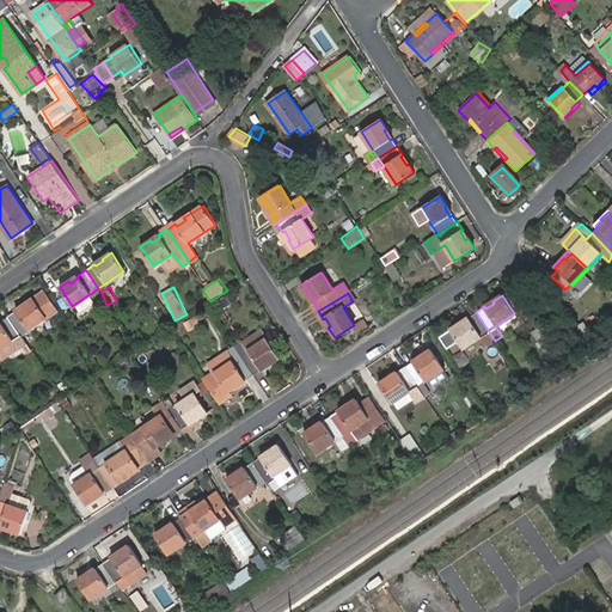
[(17,311),(8,316),(22,335),(48,318),(35,299),(26,305),(28,306),(19,312),(17,311)]
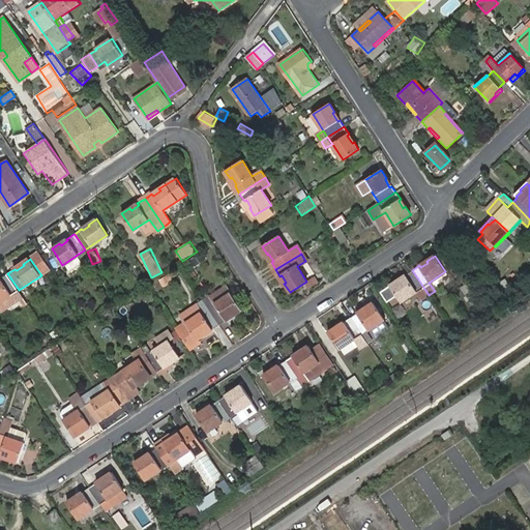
[(429,295),(412,270),(405,275),(406,276),(399,282),(398,280),(390,285),(401,301),(416,292),(421,300),(429,295)]
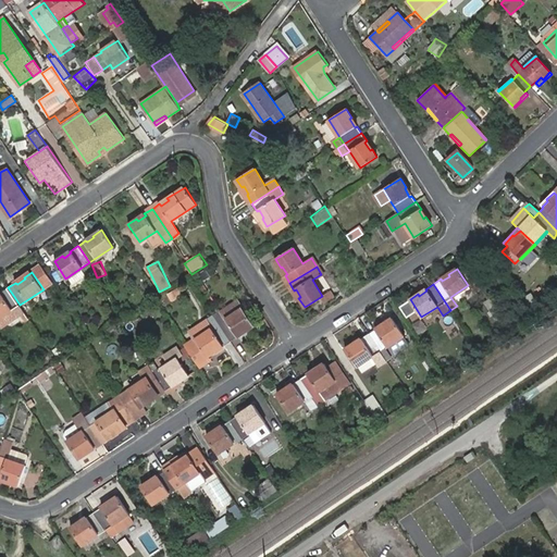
[(0,318),(20,305),(8,287),(0,293),(1,295),(0,295),(0,318)]
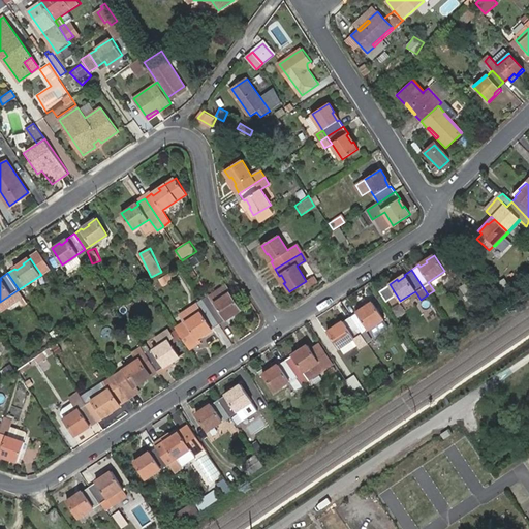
[(163,286),(174,280),(169,273),(158,280),(163,286)]
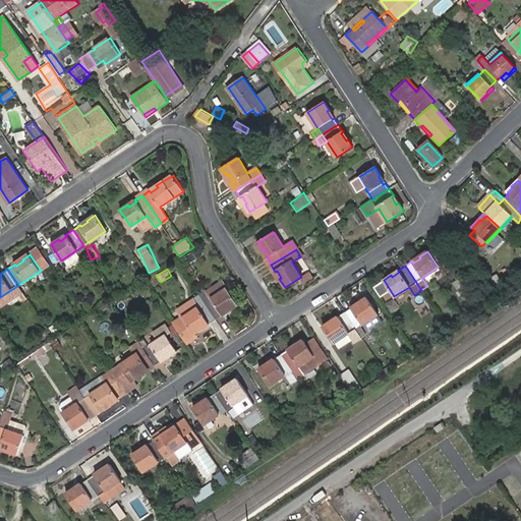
[(221,280),(205,291),(210,299),(226,288),(221,280)]
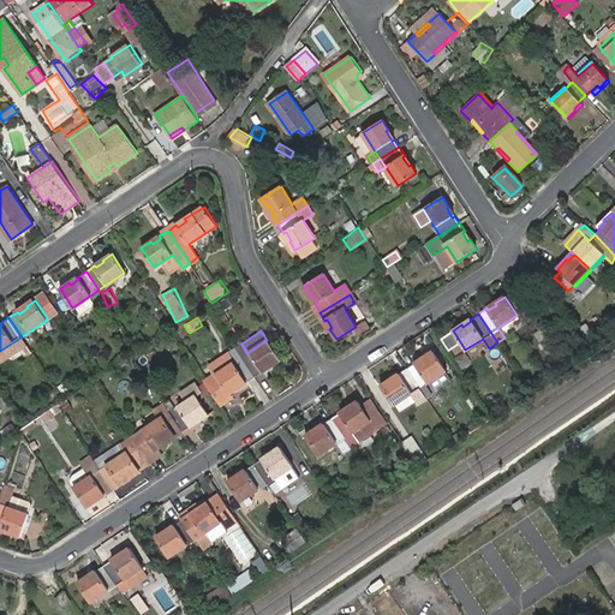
[(242,344),(236,348),(255,377),(263,371),(262,369),(269,363),(272,366),(280,360),(267,340),(248,353),(242,344)]
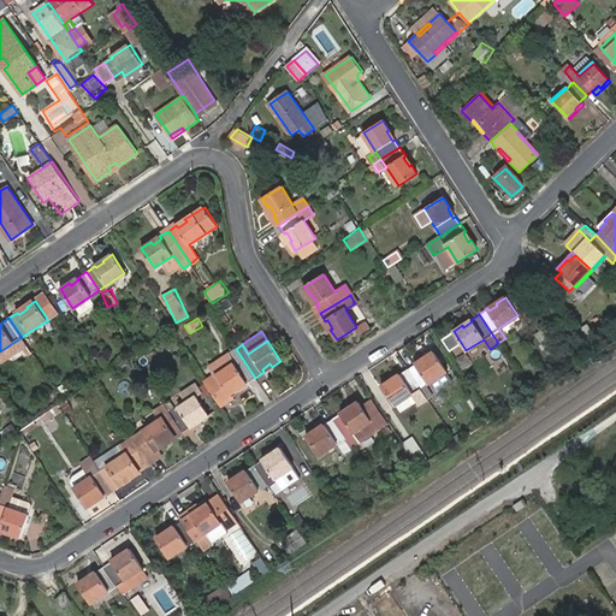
[(255,378),(236,349),(230,351),(209,366),(229,395),(238,389),(236,386),(244,380),(247,384),(255,378)]
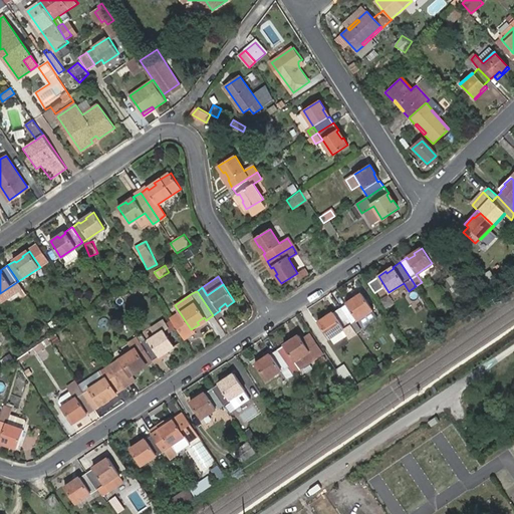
[(339,307),(350,323),(372,309),(361,293),(353,298),(354,300),(348,305),(347,303),(339,307)]
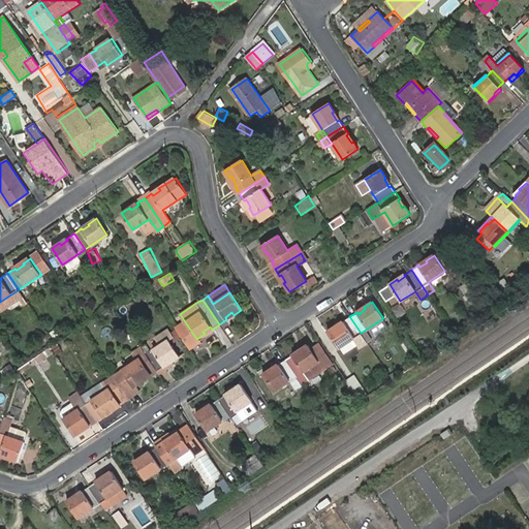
[(338,347),(361,333),(349,316),(343,321),(343,323),(337,328),(336,327),(328,331),(338,347)]
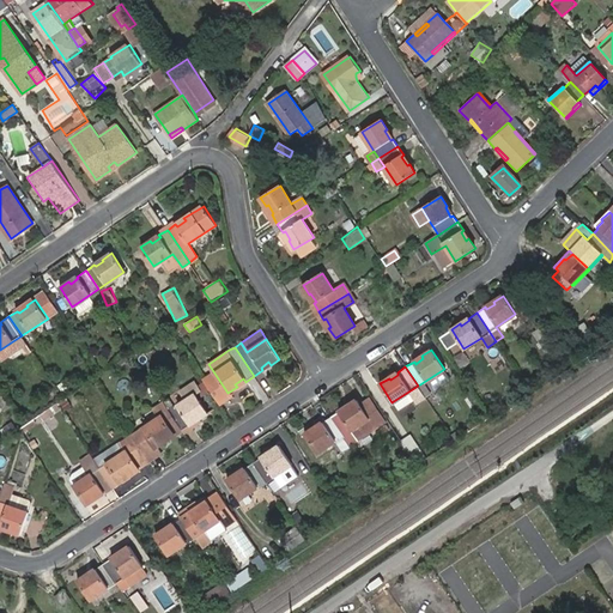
[(169,412),(182,431),(192,425),(190,423),(198,418),(199,420),(210,414),(196,394),(169,412)]
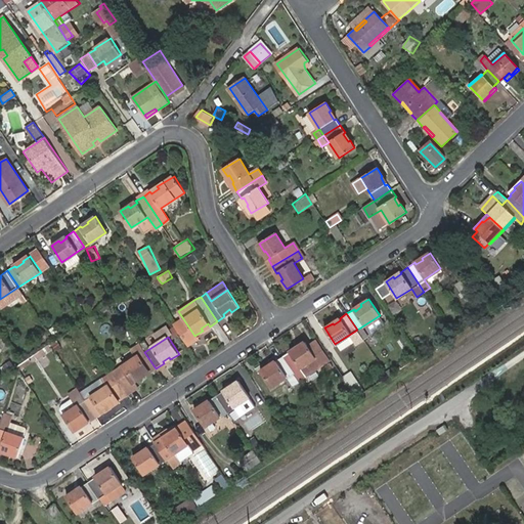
[(293,373),(296,378),(302,374),(304,377),(320,365),(304,343),(296,347),(297,350),(291,354),(290,352),(282,357),(293,373)]
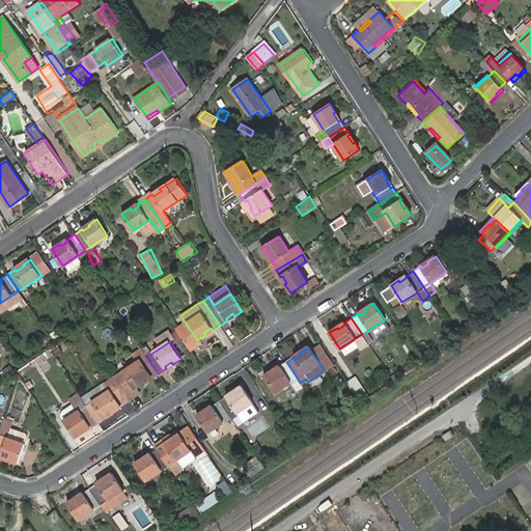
[(151,378),(158,373),(146,357),(113,379),(127,398),(138,391),(136,388),(144,383),(142,381),(149,375),(151,378)]
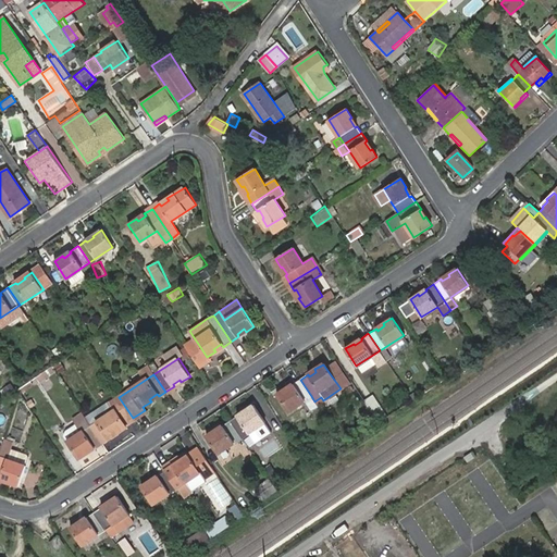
[(288,411),(311,396),(300,380),(293,384),(294,386),(286,391),(286,388),(276,395),(288,411)]
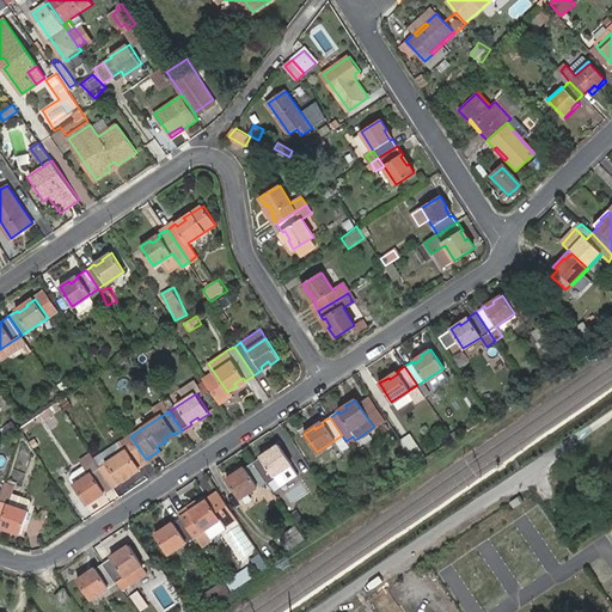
[(412,433),(402,439),(414,461),(424,457),(412,433)]
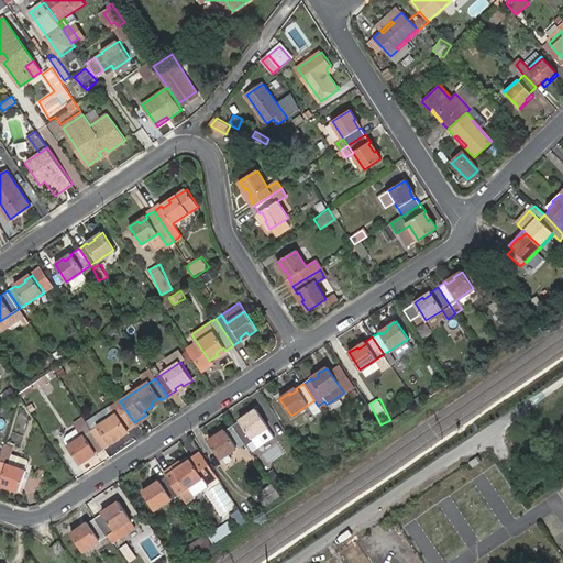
[(124,429),(134,422),(120,401),(110,407),(116,415),(91,431),(102,449),(110,443),(109,441),(117,435),(119,438),(127,432),(124,429)]
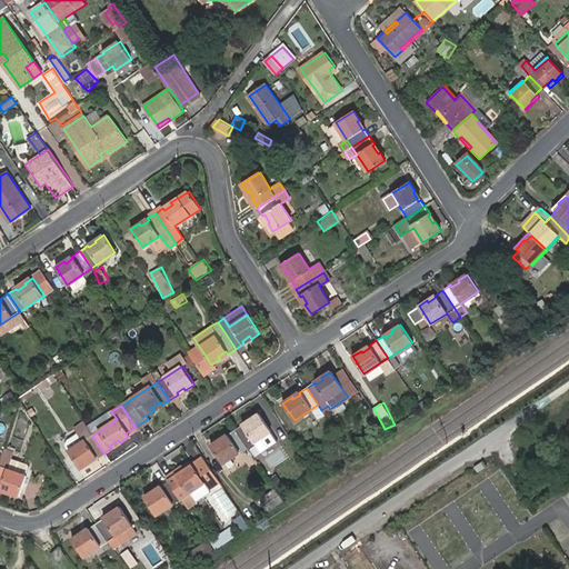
[(242,425),(233,430),(246,448),(270,431),(258,413),(250,420),(251,422),(243,427),(242,425)]
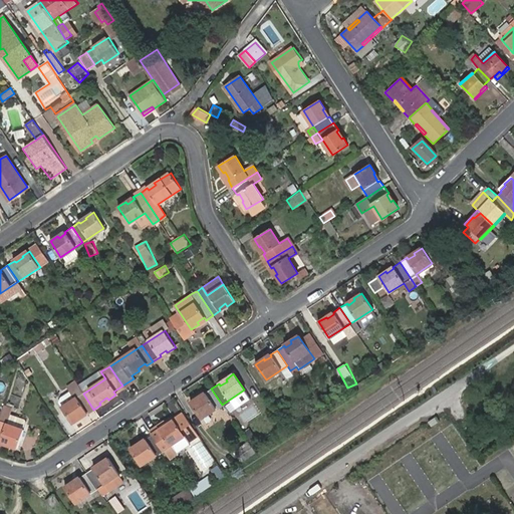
[(86,414),(93,410),(83,394),(75,381),(66,388),(69,392),(60,398),(58,403),(72,424),(80,419),(79,417),(86,413),(86,414)]
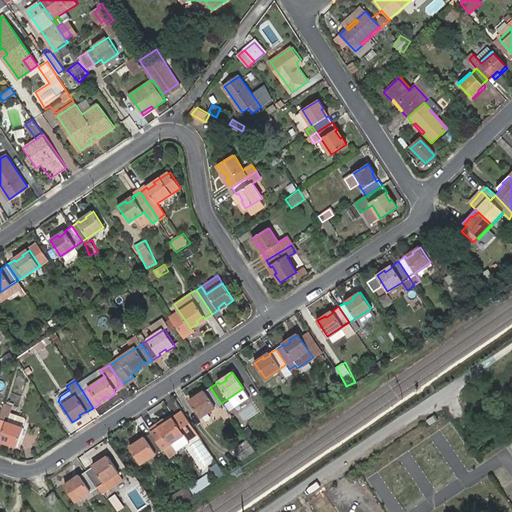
[(221,403),(210,387),(204,391),(205,393),(198,398),(197,396),(189,401),(200,417),(221,403)]
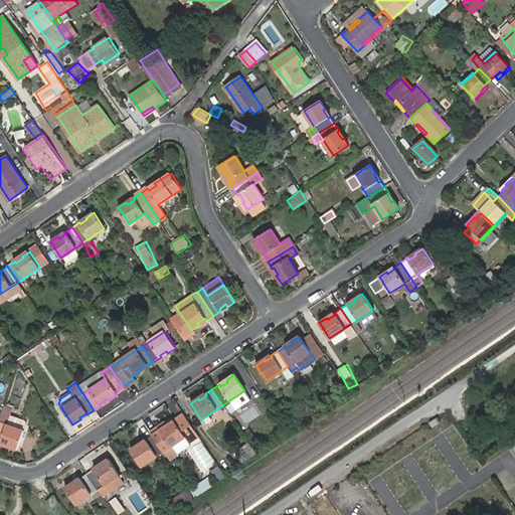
[(0,417),(0,443),(1,441),(9,444),(7,446),(8,447),(17,450),(20,451),(26,432),(25,432),(28,422),(26,421),(10,415),(2,413),(0,417)]
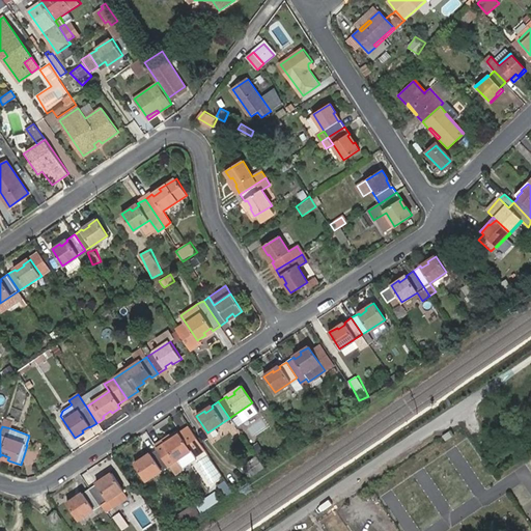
[(195,458),(204,452),(188,427),(170,439),(172,441),(165,446),(163,444),(157,449),(167,465),(190,450),(195,458)]
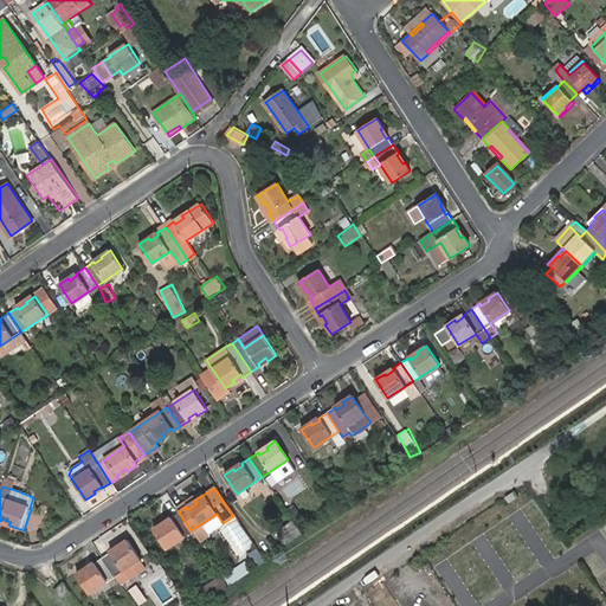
[(166,548),(191,530),(179,513),(171,517),(172,520),(163,526),(162,523),(153,529),(166,548)]
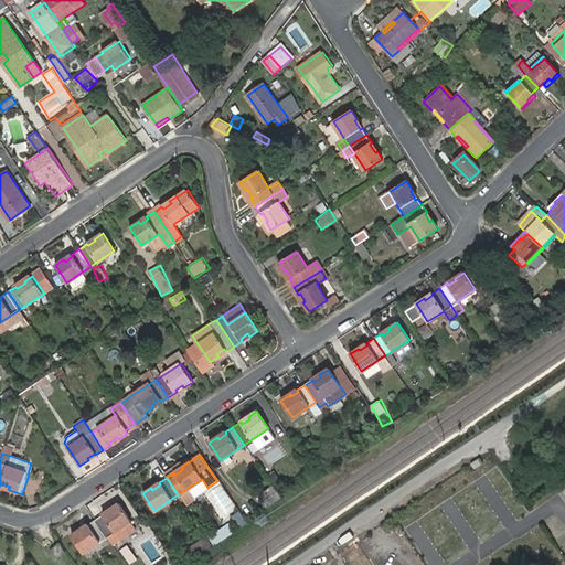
[(220,486),(210,492),(224,511),(233,504),(220,486)]
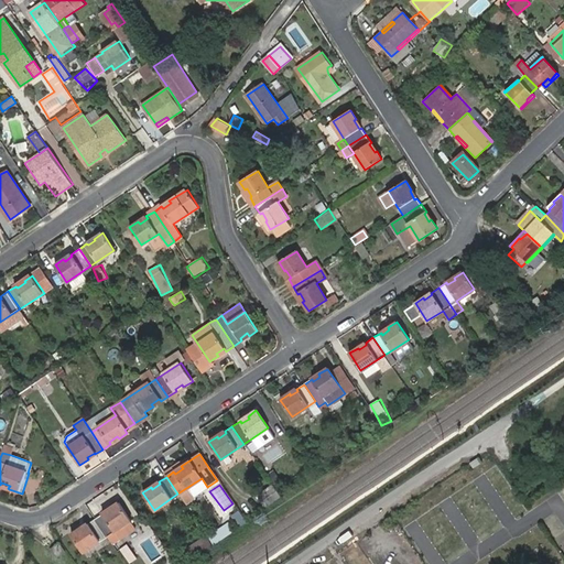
[(95,519),(107,537),(111,544),(119,539),(114,531),(131,520),(119,502),(111,508),(112,510),(105,516),(102,513),(95,519)]
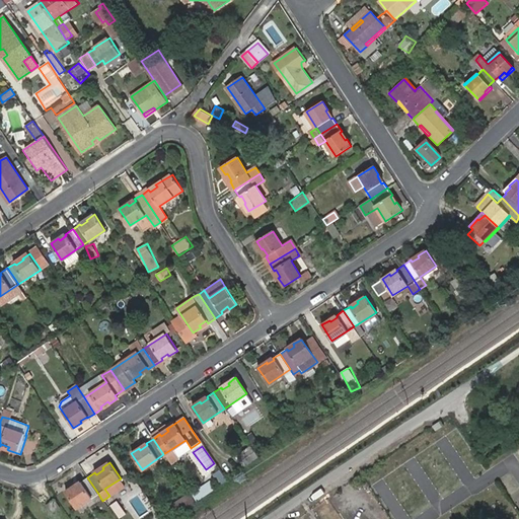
[(76,508),(98,494),(87,477),(80,483),(81,484),(74,489),(73,487),(66,492),(76,508)]
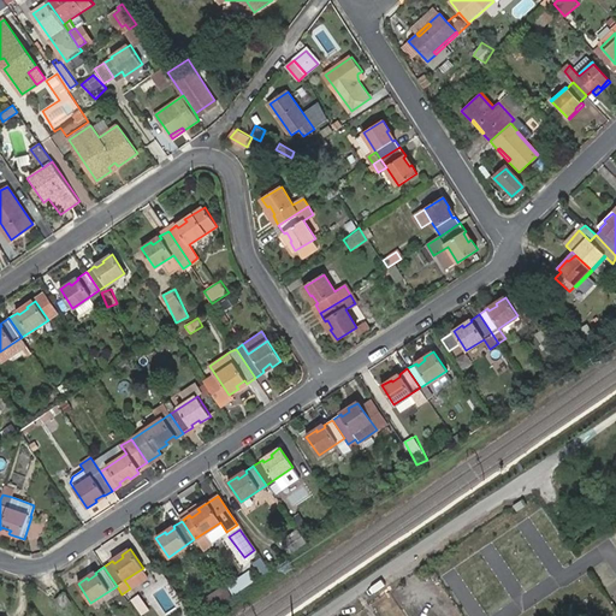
[(55,600),(61,610),(71,604),(65,594),(55,600)]
